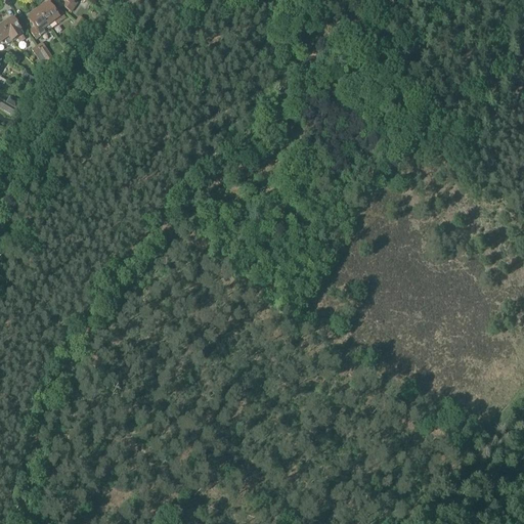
[(61,0),(64,2),(61,6),(71,12),(77,4),(74,2),(74,0),(61,0)]
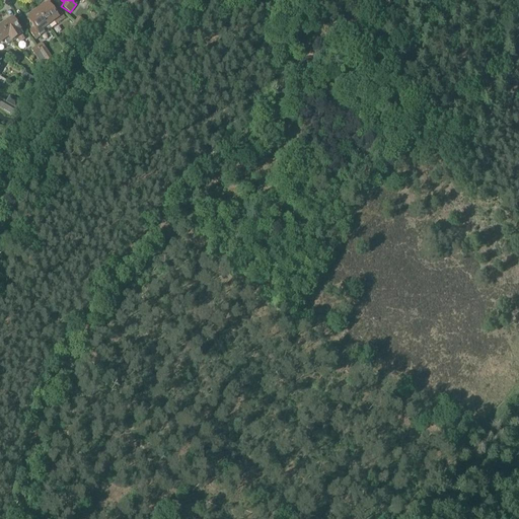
[(43,6),(35,10),(50,30),(50,29),(64,19),(58,10),(53,13),(47,5),(44,7),(43,6)]
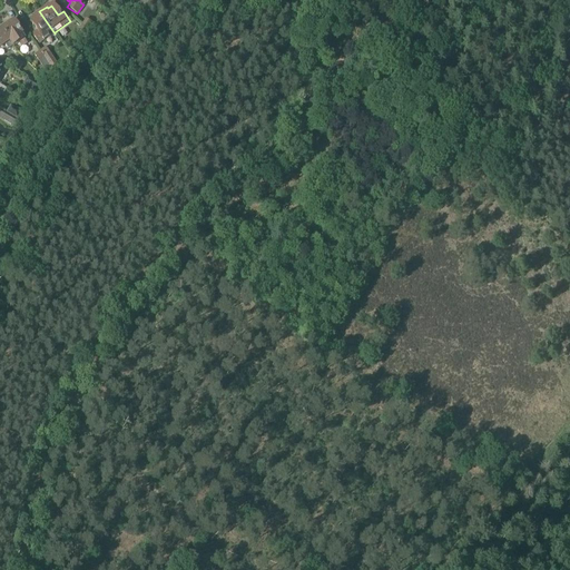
[(33,18),(29,21),(36,30),(31,33),(38,45),(55,33),(39,11),(32,17),(33,18)]
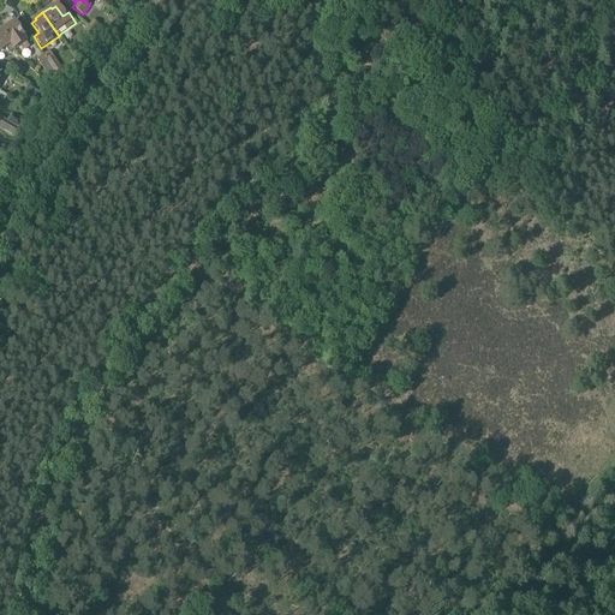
[(88,28),(95,31),(99,25),(93,21),(88,28)]
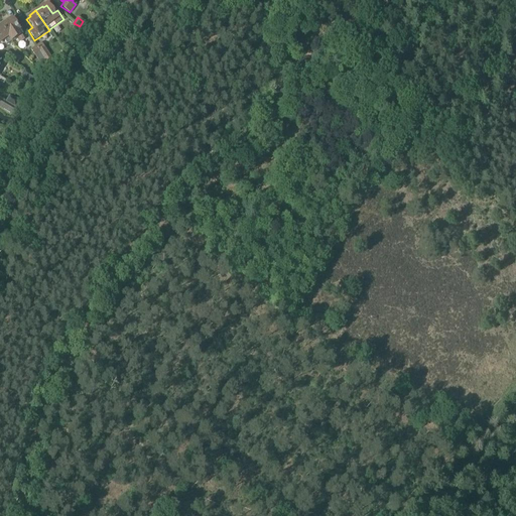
[(12,19),(1,26),(12,42),(16,39),(19,43),(24,40),(19,32),(20,31),(12,19)]
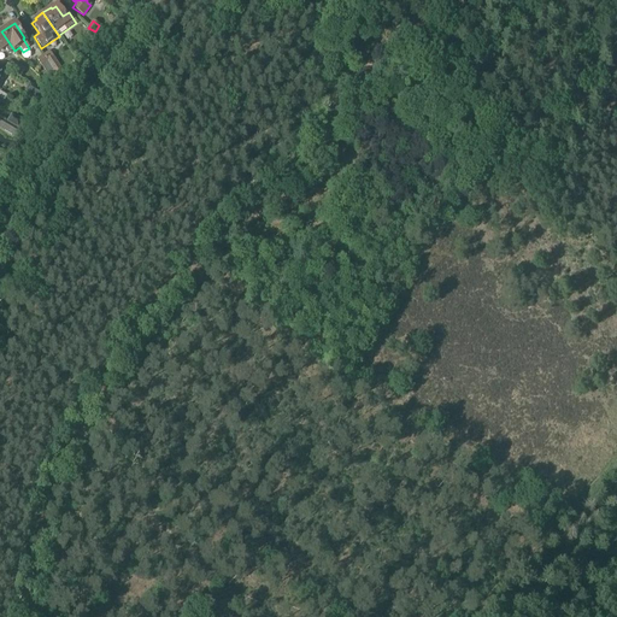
[(95,31),(88,28),(84,34),(90,39),(95,31)]
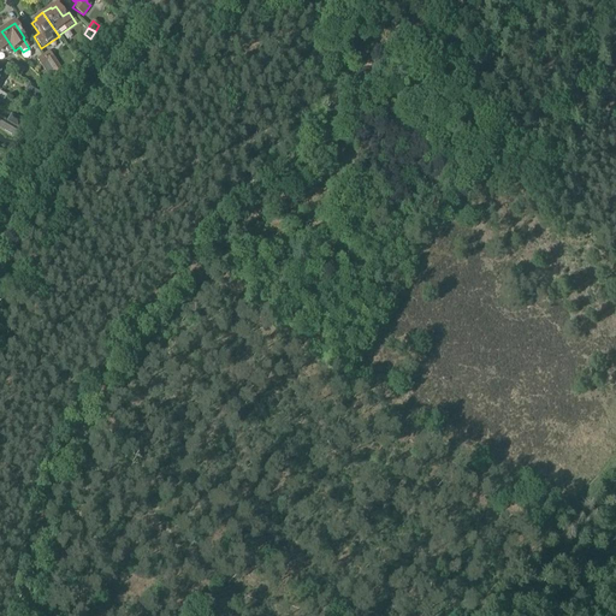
[(1,31),(0,31),(0,49),(4,47),(9,54),(15,51),(1,31)]
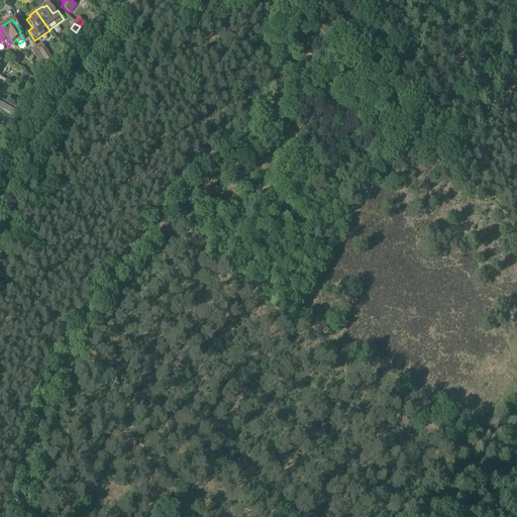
[(45,49),(41,43),(36,46),(41,55),(45,52),(44,49),(45,49)]
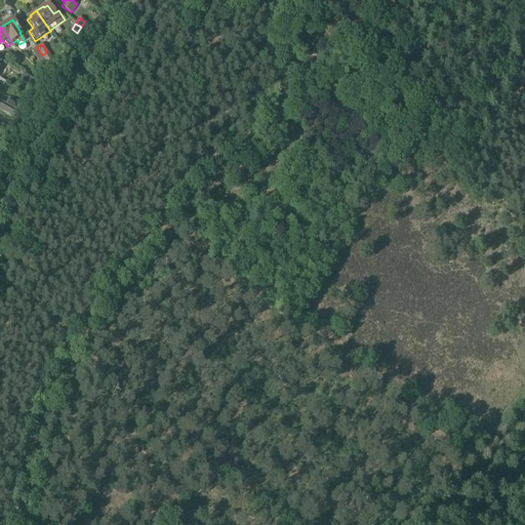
[(42,55),(37,47),(31,51),(40,65),(46,62),(42,55)]
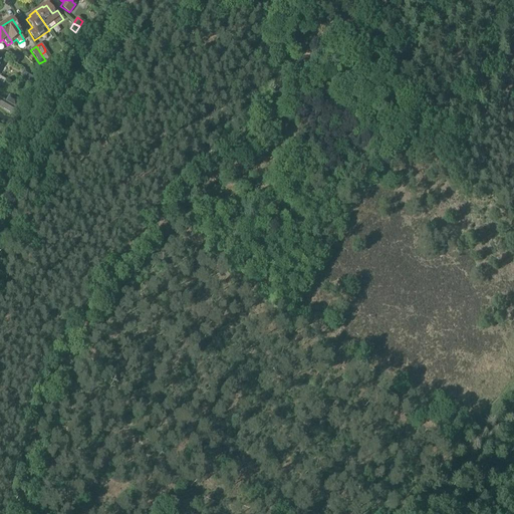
[(4,58),(17,65),(21,59),(8,52),(4,58)]
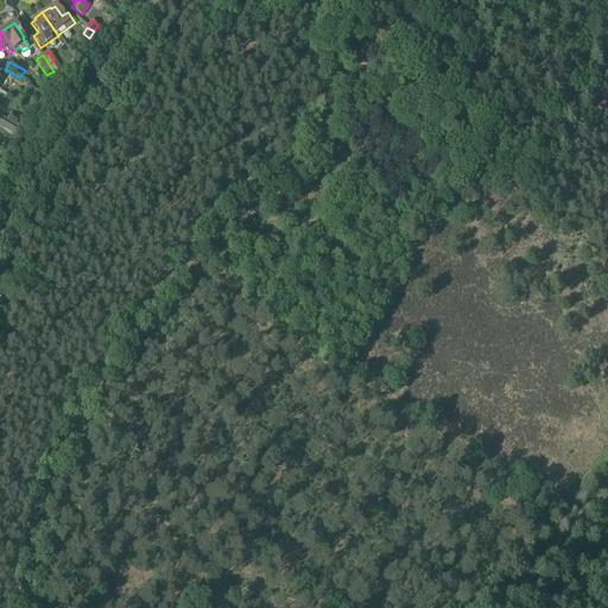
[(51,96),(29,83),(25,92),(48,105),(51,96)]
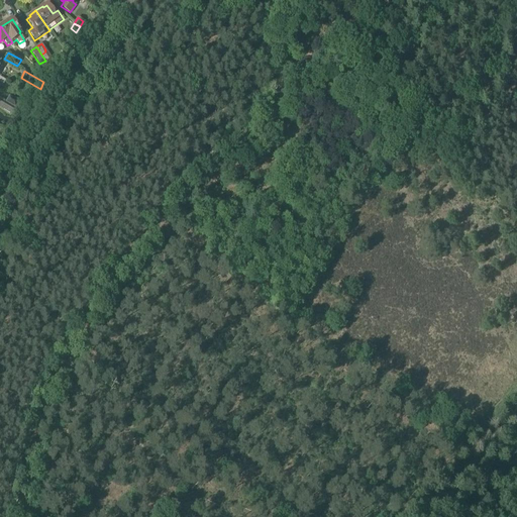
[(19,102),(9,96),(5,103),(15,109),(19,102)]
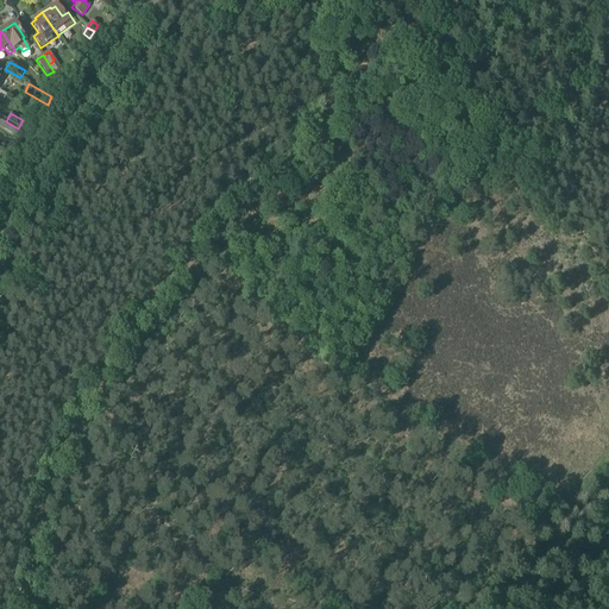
[(0,118),(0,127),(19,139),(23,132),(0,118)]
